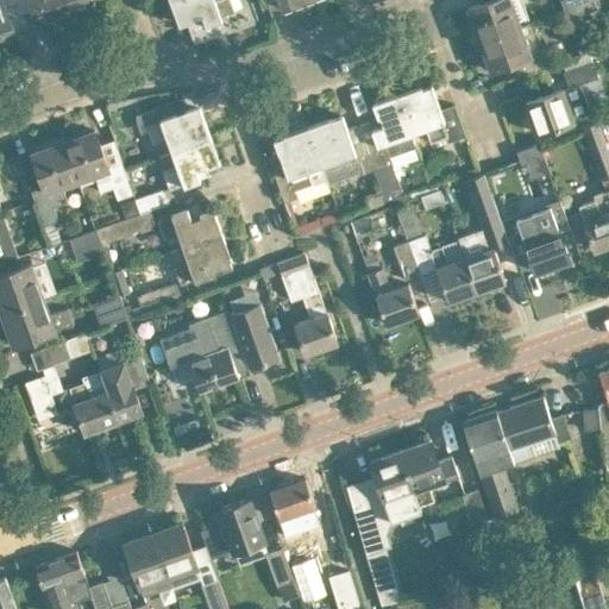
[(0,0),(0,33),(13,30),(12,27),(25,24),(18,5),(16,0),(0,0)]
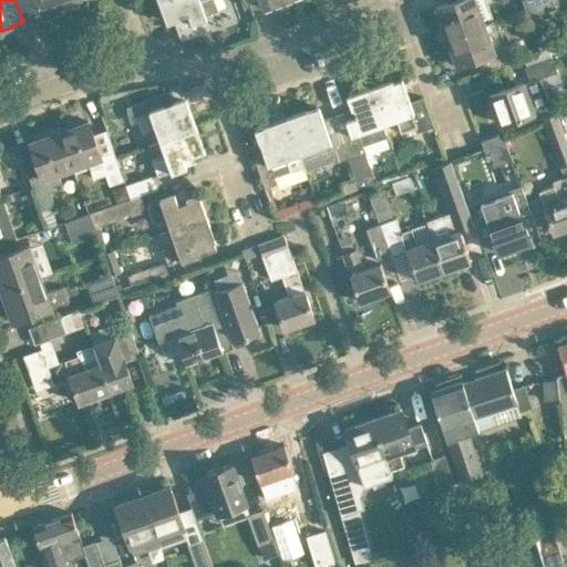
[(14,0),(17,4),(28,0),(29,0),(31,7),(34,14),(43,12),(44,16),(64,8),(61,0),(14,0)]
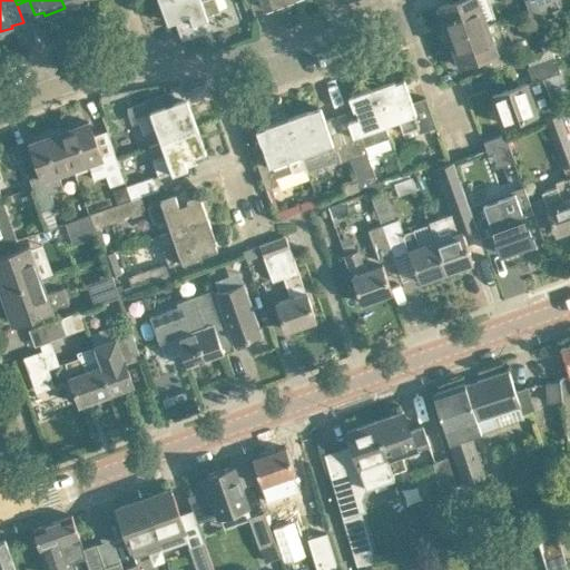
[(160,0),(168,20),(174,18),(179,17),(187,38),(188,39),(208,31),(203,18),(220,11),(215,0),(160,0)]
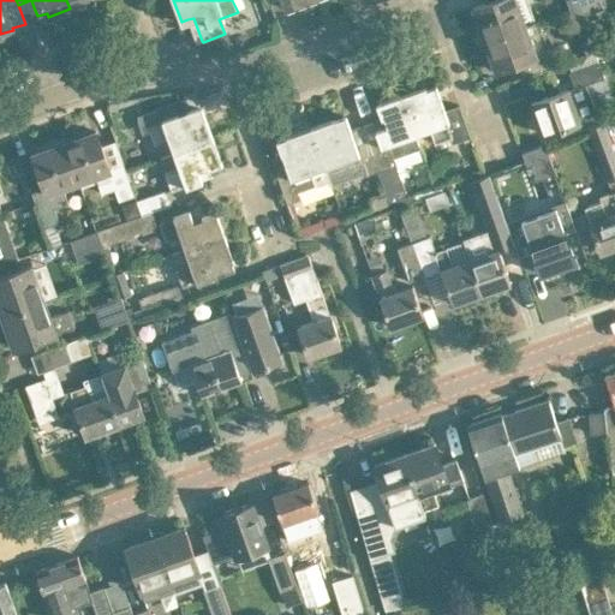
[(525,24),(515,0),(484,0),(485,3),(472,7),(483,39),(525,24)]
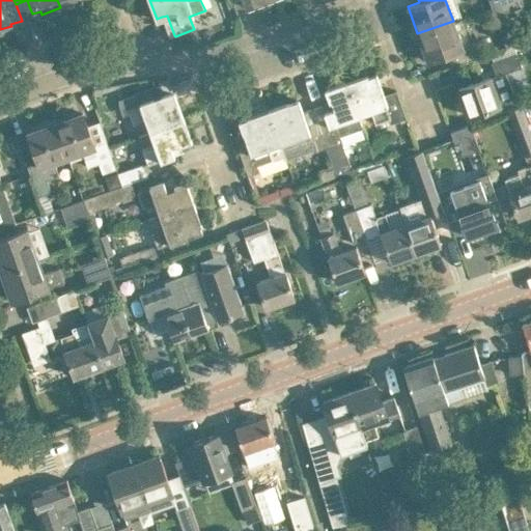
[(518,0),(488,0),(495,16),(521,6),(518,0)]
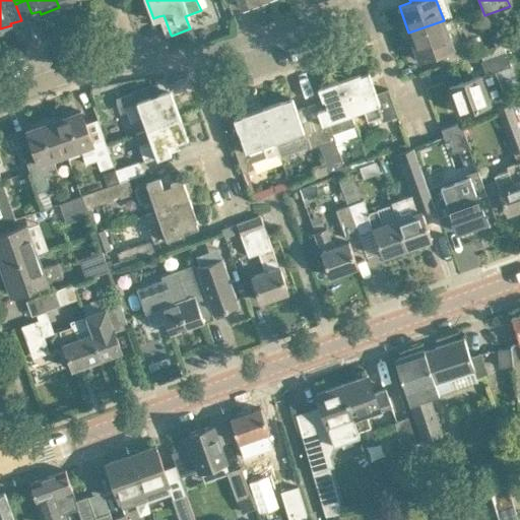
[(468,55),(455,16),(444,20),(408,33),(418,60),(437,53),(442,65),(468,55)]
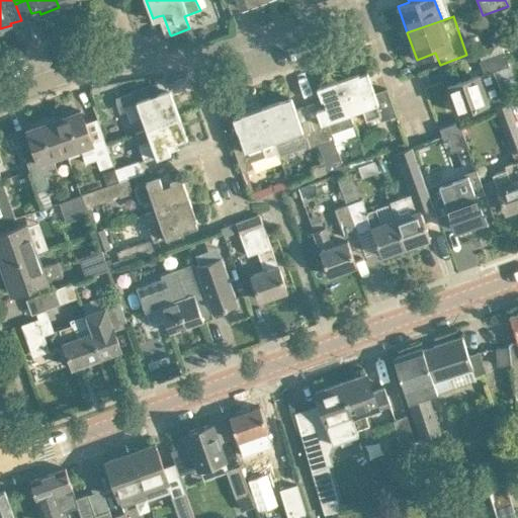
[(506,29),(492,34),(495,44),(510,38),(506,29)]
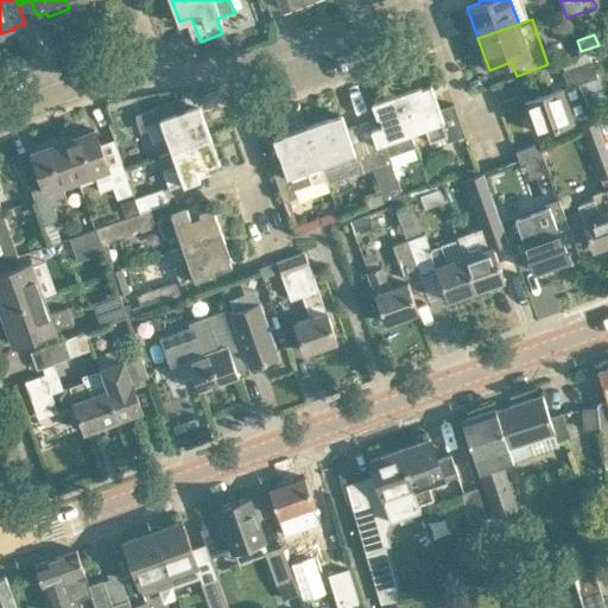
[(537,132),(587,114),(576,84),(597,76),(588,49),(561,59),(564,70),(563,71),(568,86),(525,101),(537,132)]
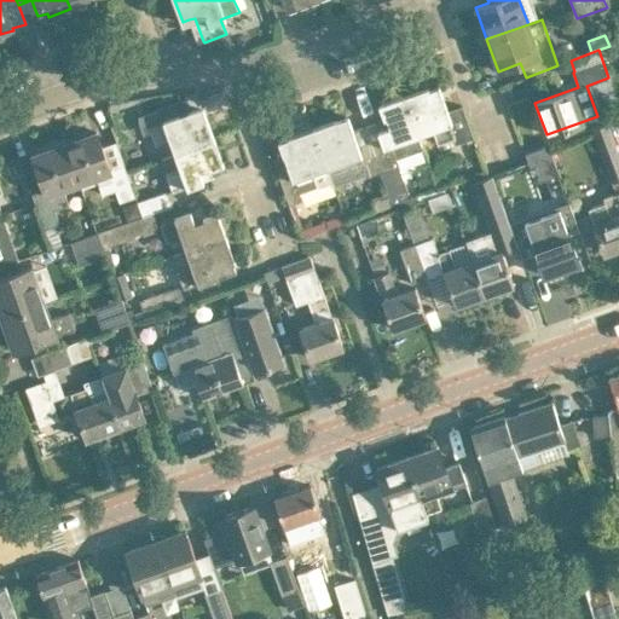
[(427,87),(404,96),(418,136),(433,131),(438,145),(453,140),(456,146),(474,139),(463,108),(446,114),(438,87),(428,91),(427,87)]
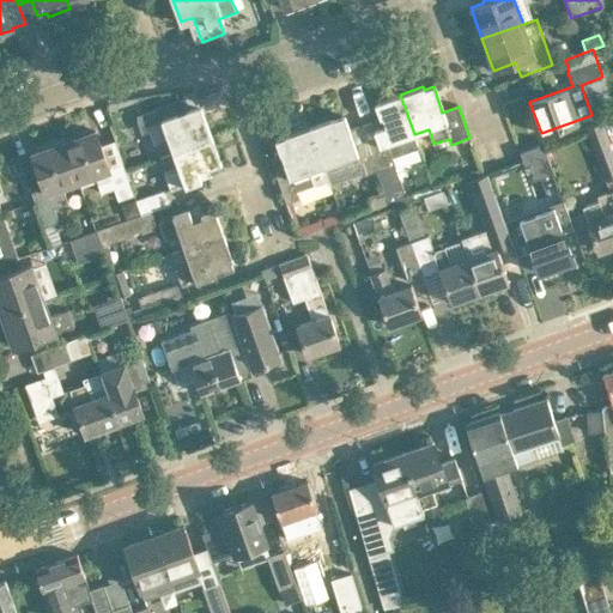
[(376,170),(377,173),(388,201),(396,199),(399,205),(414,200),(412,192),(406,194),(393,159),(419,150),(414,134),(400,95),(377,103),(382,117),(372,121),(374,122),(360,127),(375,165),(376,170)]
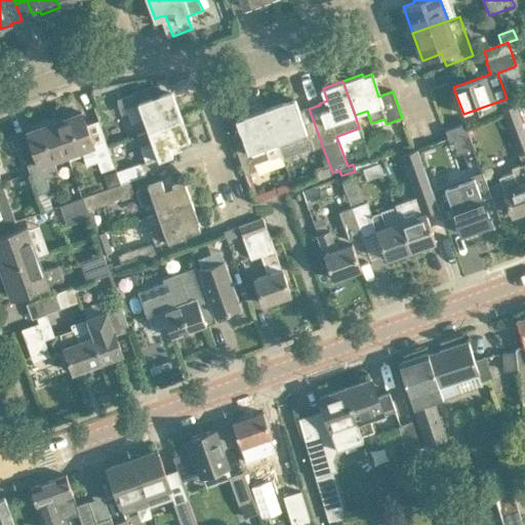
[(131,122),(146,118),(150,130),(182,118),(174,99),(171,101),(168,92),(161,94),(157,83),(117,98),(122,111),(126,109),(131,122)]
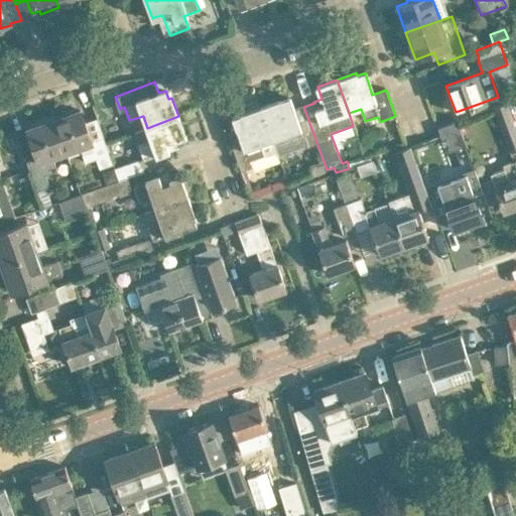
[(316,143),(315,139),(303,107),(292,111),(288,98),(261,107),(277,153),(303,143),(304,147),(316,143)]
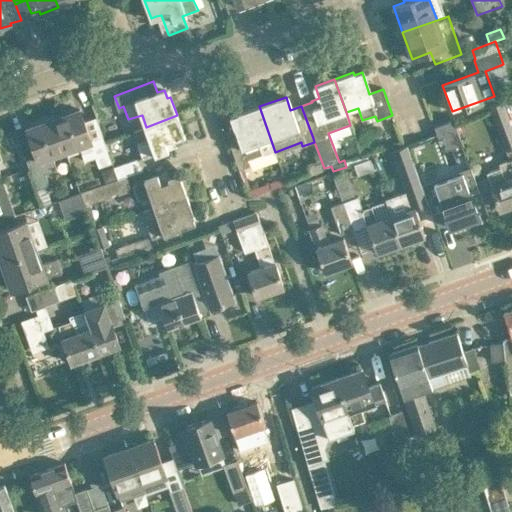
[(487,172),(488,175),(476,180),(480,192),(484,203),(496,198),(499,209),(511,204),(511,128),(502,101),(489,106),(508,159),(499,162),(501,167),(487,172)]
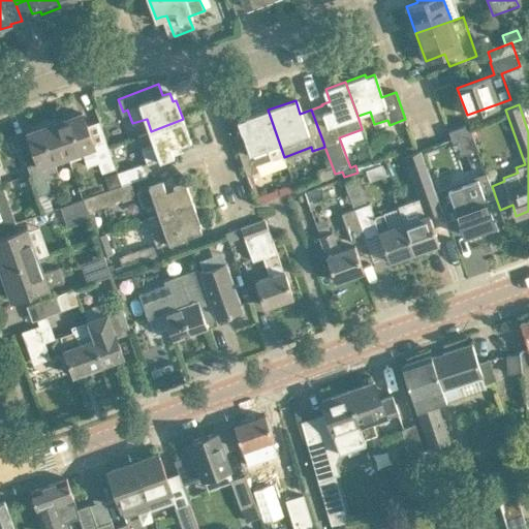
[(271,159),(271,161),(284,157),(268,110),(240,120),(244,132),(232,136),(247,175),(259,170),(256,164),(271,159)]
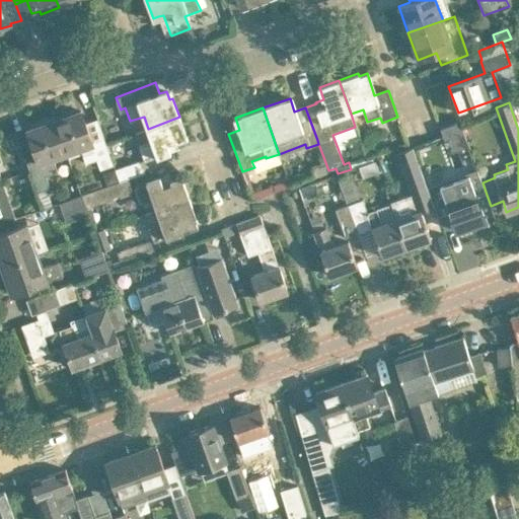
[(92,142),(81,110),(54,121),(66,154),(81,149),(86,163),(96,160),(100,169),(114,165),(103,138),(92,142)]
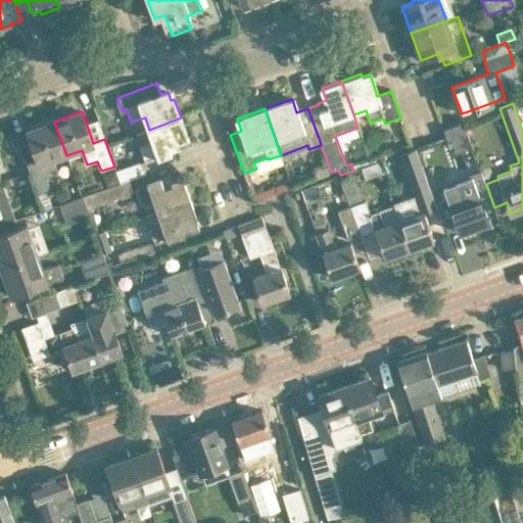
[(177,141),(188,138),(181,117),(149,130),(153,141),(140,146),(146,161),(160,156),(180,149),(177,141)]
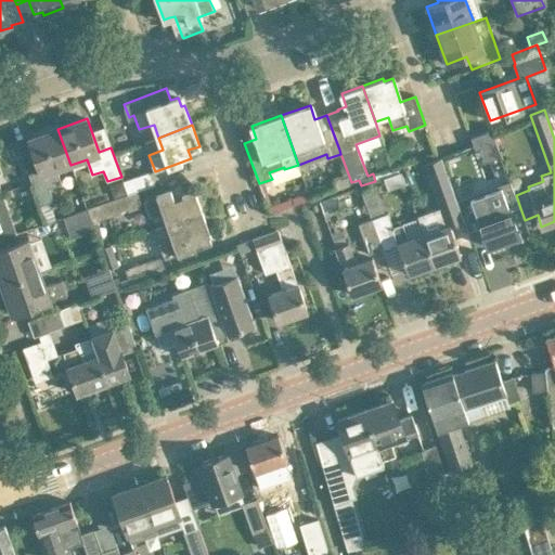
[(63,183),(57,169),(71,165),(57,129),(29,139),(41,172),(29,177),(46,221),(55,218),(50,202),(53,199),(49,188),(63,183)]
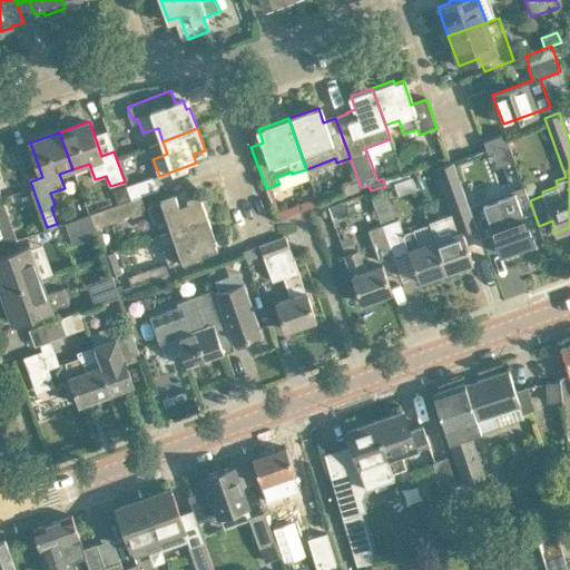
[(153,176),(127,185),(131,197),(137,195),(157,188),(153,176)]
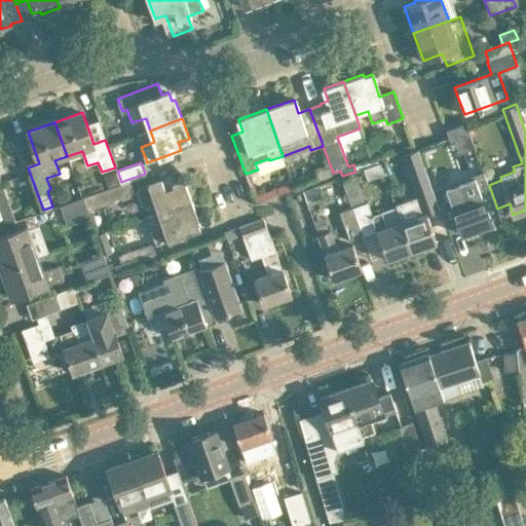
[(417,196),(395,204),(400,221),(401,222),(410,248),(411,251),(437,242),(429,223),(426,213),(439,209),(422,163),(407,168),(417,196)]
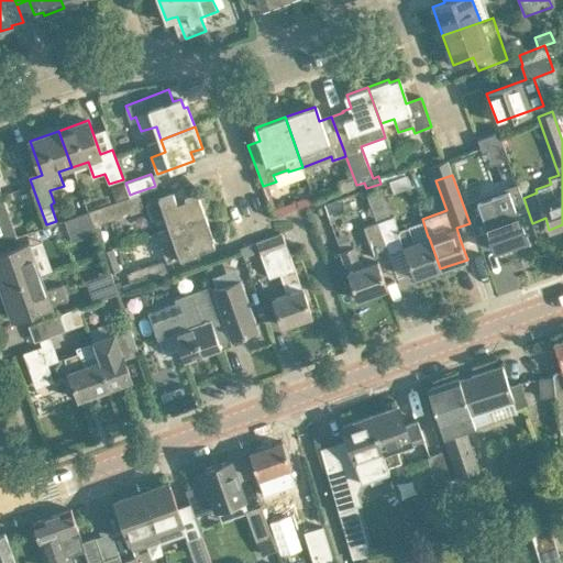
[(128,195),(123,181),(111,186),(116,199),(128,195)]
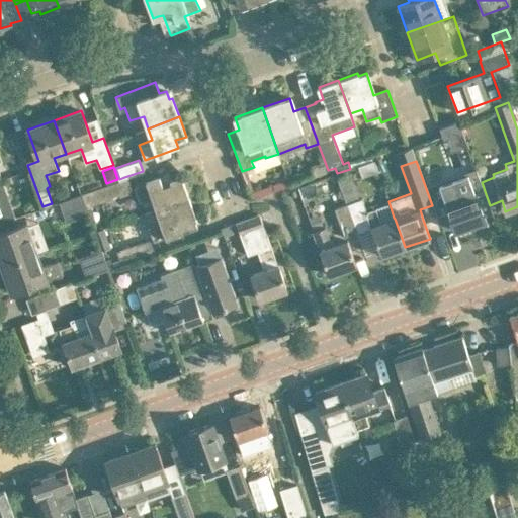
[(428,185),(426,186),(439,223),(451,219),(455,230),(471,224),(484,220),(484,218),(476,195),(485,192),(476,168),(475,169),(475,170),(428,187),(428,185)]
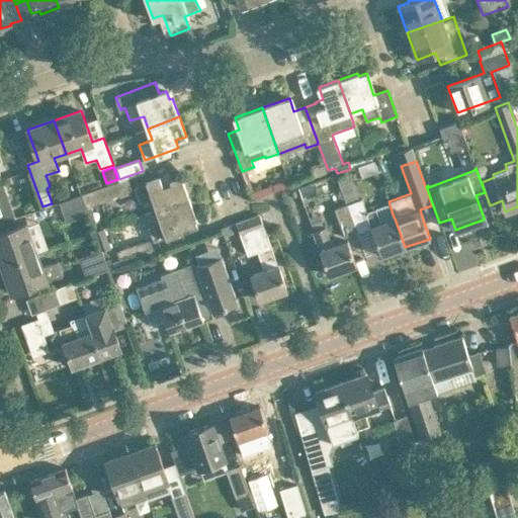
[(155,210),(188,198),(181,178),(171,182),(168,174),(135,186),(140,200),(150,197),(151,198),(155,210)]
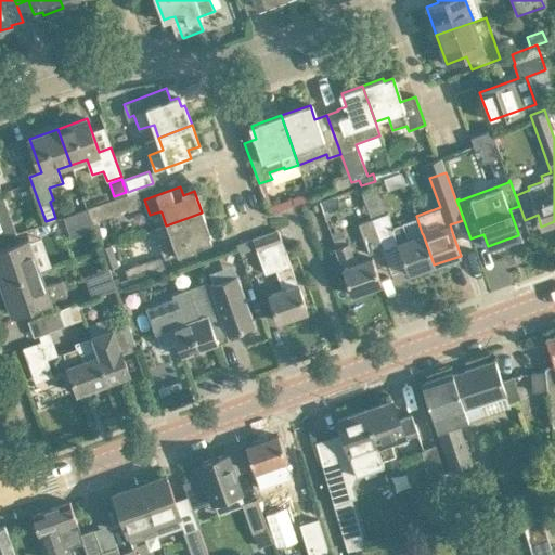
[(361,192),(360,192),(363,199),(364,202),(365,201),(371,218),(370,218),(382,248),(398,243),(401,254),(407,268),(409,274),(434,265),(433,261),(423,234),(408,240),(402,223),(401,223),(394,227),(391,221),(388,211),(386,213),(376,186),(371,189),(361,192)]
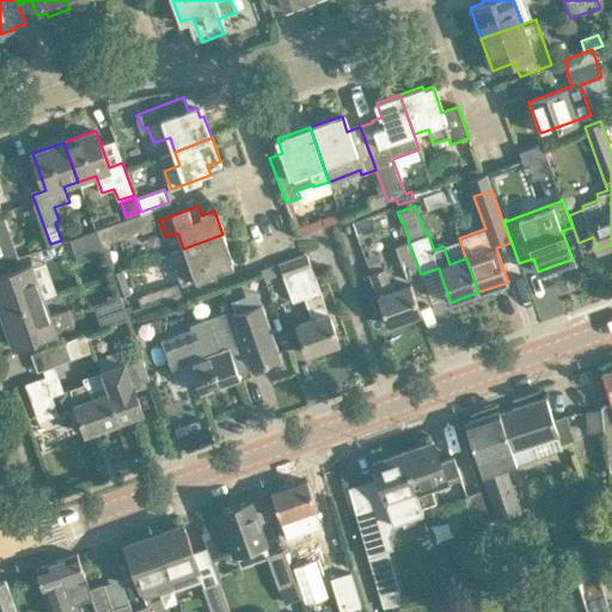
[(96,230),(99,242),(152,224),(147,209),(141,212),(95,228),(96,230)]
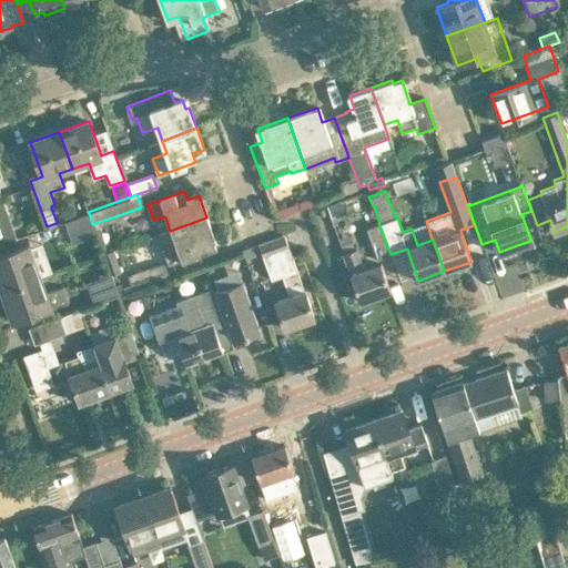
[(0,244),(13,240),(17,239),(2,196),(0,198),(0,244)]
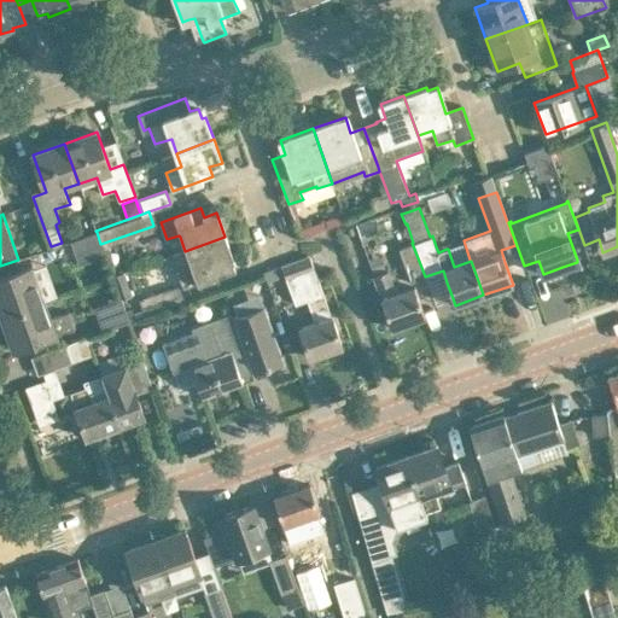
[(325,220),(297,229),(301,239),(327,229),(325,220)]
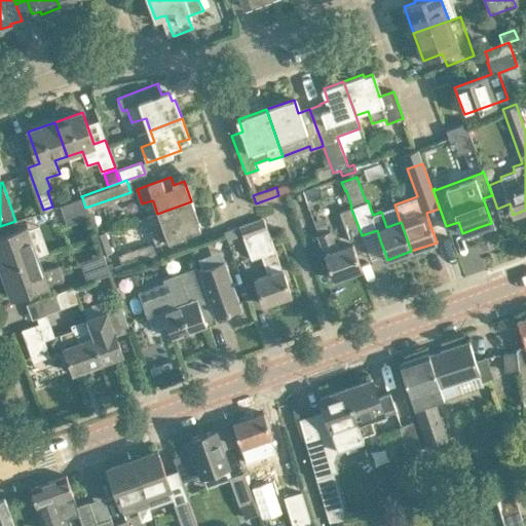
[(88,216),(85,208),(82,197),(60,205),(66,224),(88,216)]
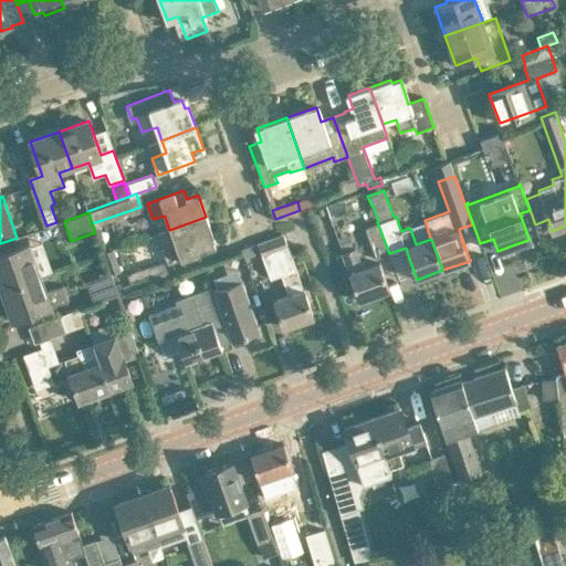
[(212,238),(213,238),(206,217),(169,230),(156,236),(166,264),(216,247),(212,238)]
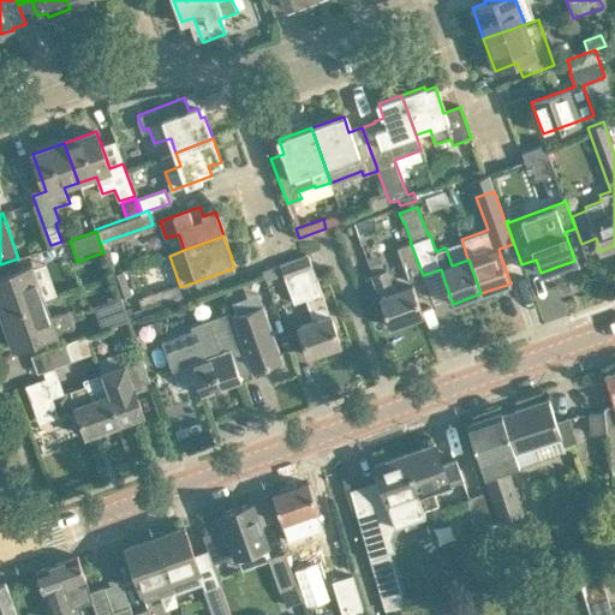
[(410,242),(396,246),(410,280),(423,275),(410,242)]
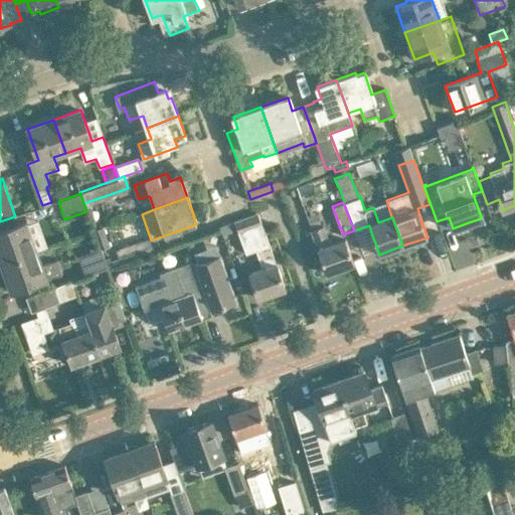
[(258,212),(234,221),(239,234),(245,252),(251,249),(254,248),(262,268),(248,273),(251,279),(258,298),(285,288),(269,243),(263,226),(258,212)]
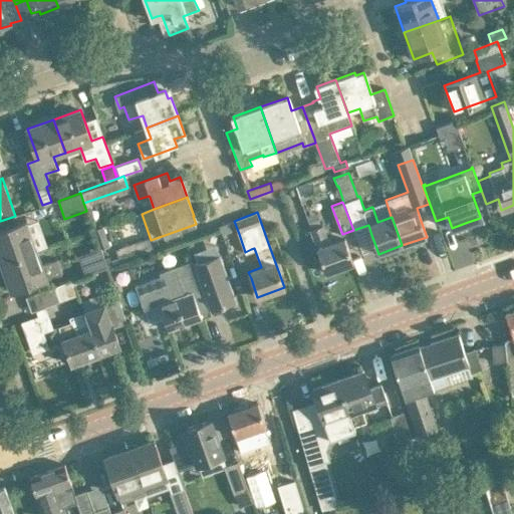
[(26,222),(0,230),(0,257),(2,263),(36,251),(26,222)]
